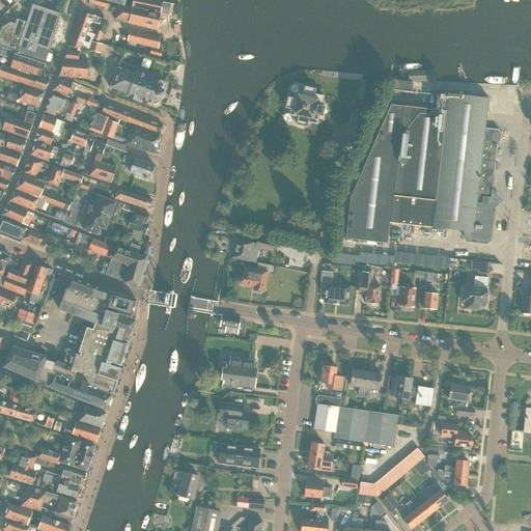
[(172,4),(163,2),(163,3),(149,0),(133,0),(132,7),(118,5),(115,20),(132,24),(151,29),(152,28),(158,29),(161,14),(170,16),(172,4)]
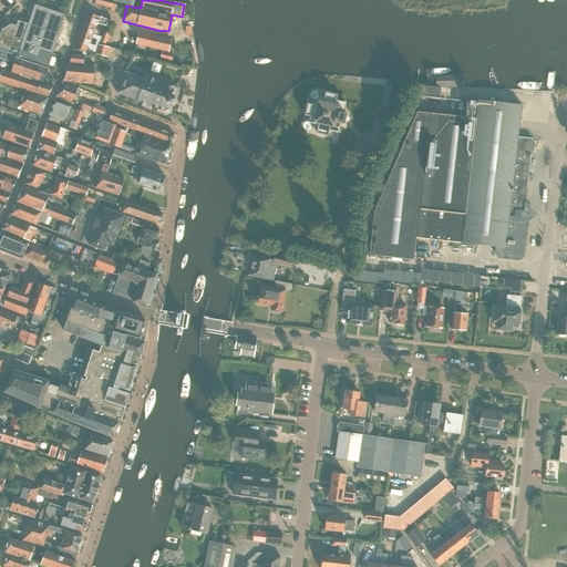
[(65,14),(35,4),(30,20),(18,27),(11,24),(2,30),(0,35),(0,59),(9,63),(9,64),(10,64),(10,61),(16,63),(14,64),(12,65),(12,66),(13,69),(12,72),(21,75),(21,74),(33,78),(33,80),(43,83),(48,69),(59,35),(58,35),(62,21),(65,14)]
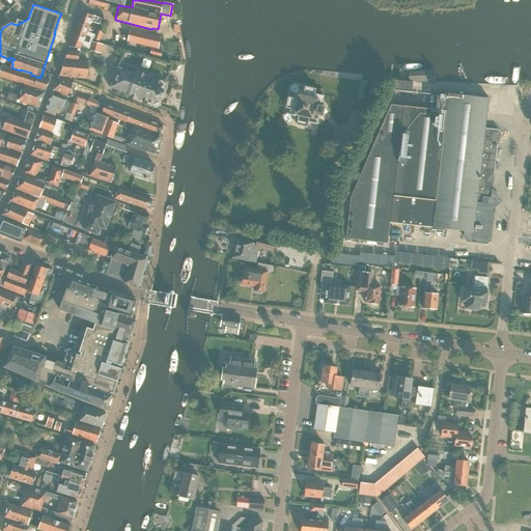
[(98,18),(82,12),(78,23),(89,27),(91,21),(96,23),(98,18)]
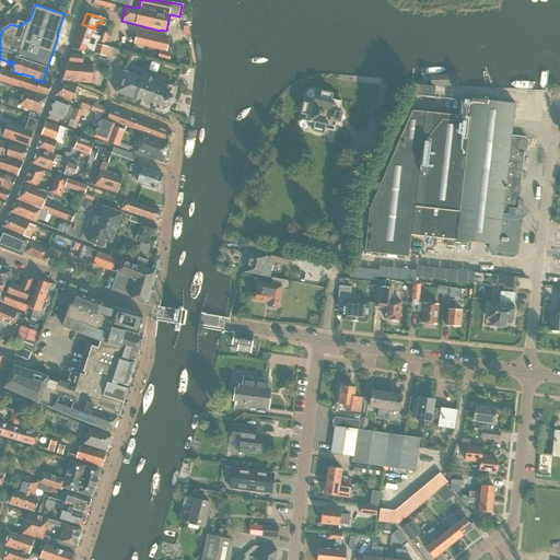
[(92,35),(94,28),(82,24),(78,36),(97,42),(98,37),(92,35)]
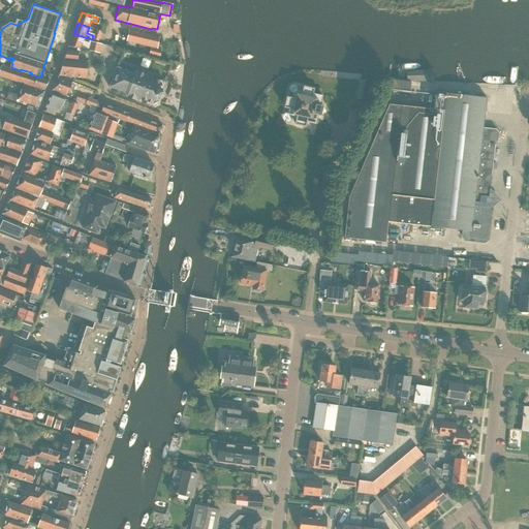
[(99,41),(102,32),(97,30),(94,39),(99,41)]
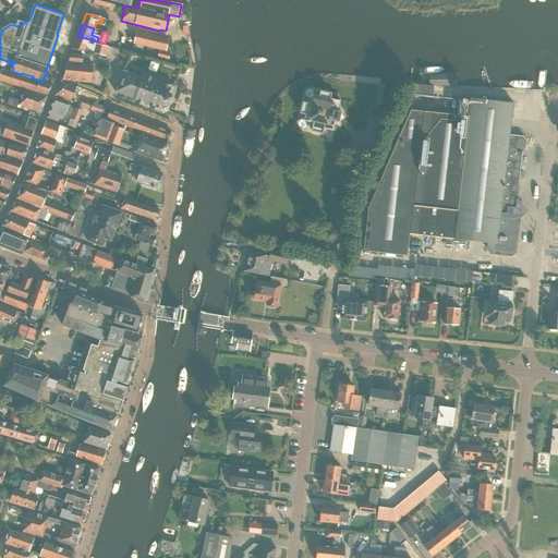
[(96,44),(97,41),(77,36),(73,49),(82,51),(81,53),(84,55),(84,53),(95,53),(96,48),(95,47),(96,44)]
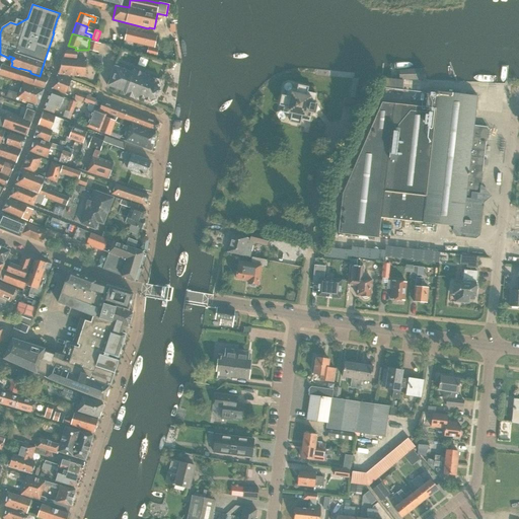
[(157,36),(145,34),(142,45),(154,48),(157,36)]
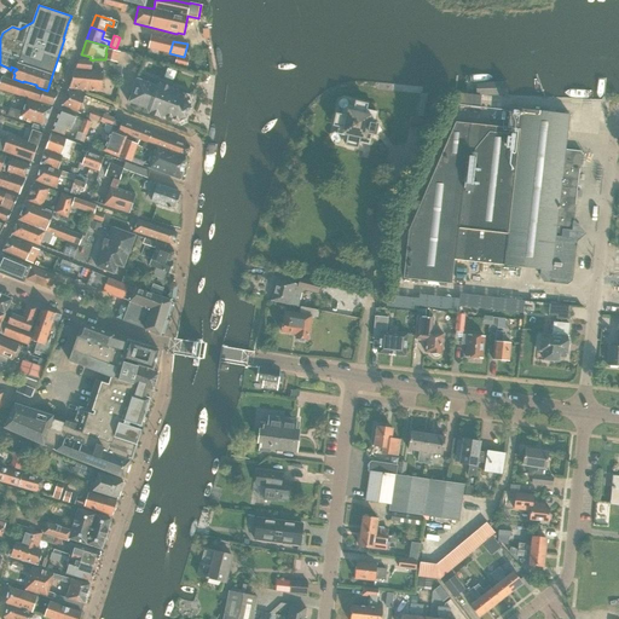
[(175,65),(186,68),(189,58),(178,56),(175,65)]
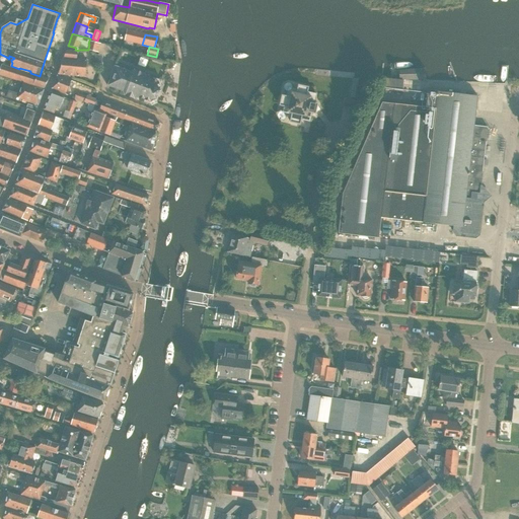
[(71,75),(85,77),(87,61),(77,60),(77,52),(66,51),(63,59),(58,74),(71,75)]
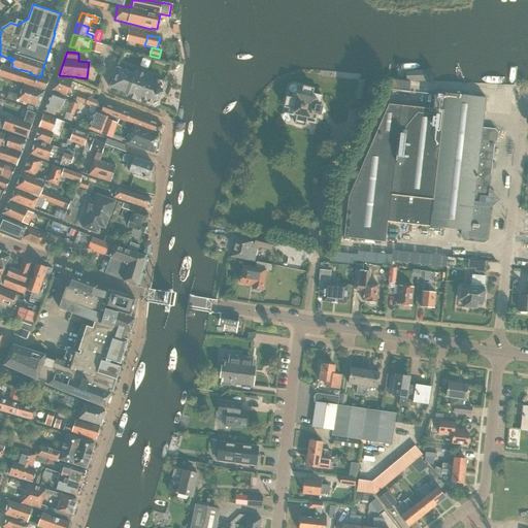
[(136,66),(144,68),(147,61),(139,58),(136,66)]
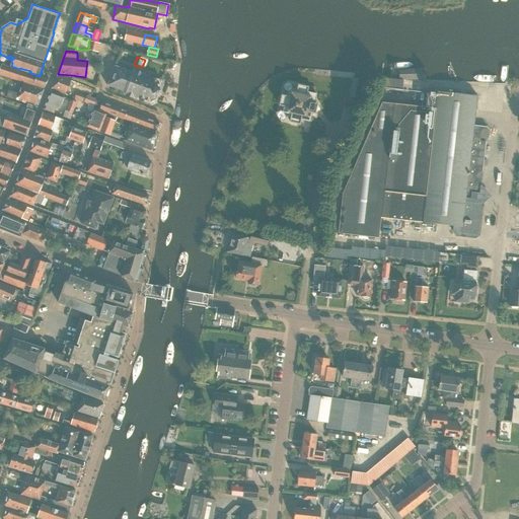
[(0,75),(23,84),(32,87),(36,76),(1,65),(0,69),(0,75)]
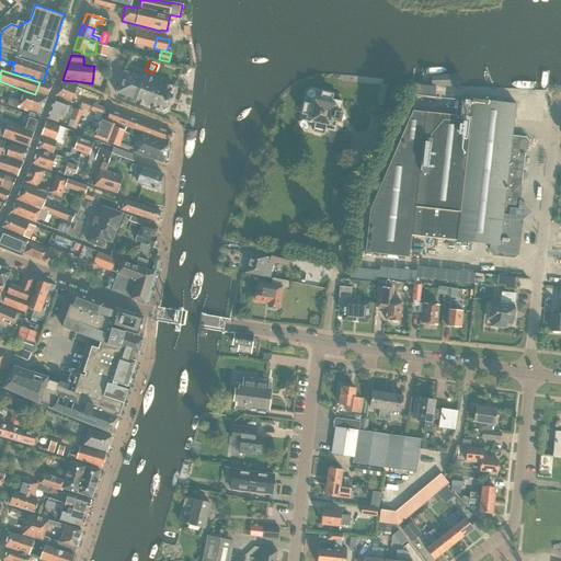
[(169,104),(171,105),(173,99),(172,98),(173,94),(171,89),(159,84),(156,80),(157,79),(145,76),(141,78),(140,78),(141,76),(135,72),(134,75),(124,71),(116,93),(133,99),(135,103),(146,107),(149,105),(162,111),(168,109),(169,104)]
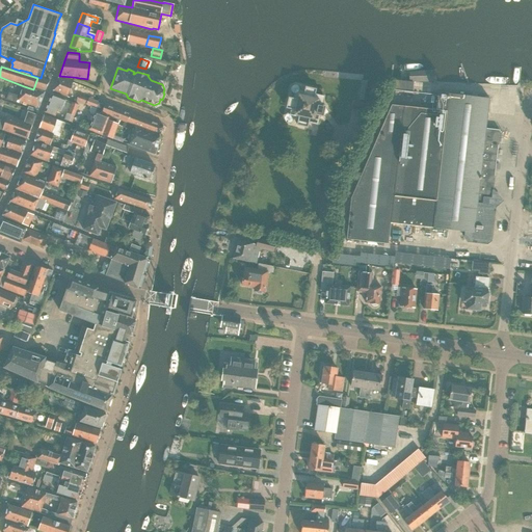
[(53,91),(67,97),(73,83),(58,78),(53,91)]
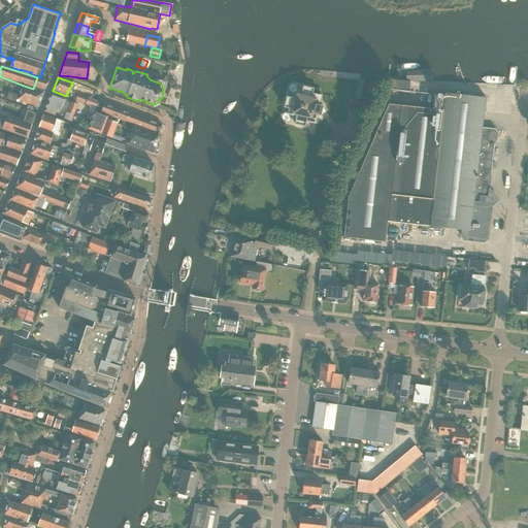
[(410,84),(392,81),(391,91),(409,92),(410,84)]
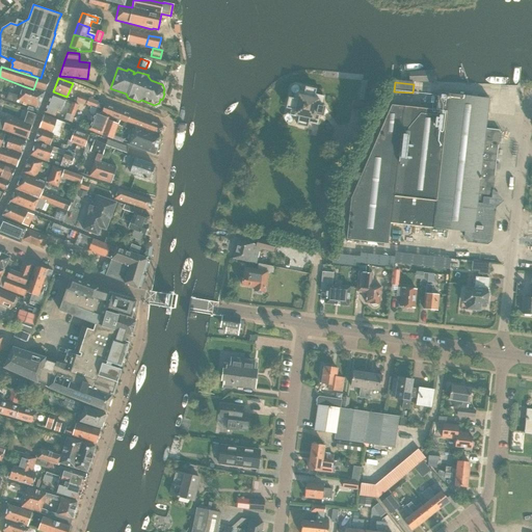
[(16,100),(29,104),(28,107),(37,110),(45,94),(33,89),(24,86),(19,98),(9,94),(7,100),(15,103),(16,100)]
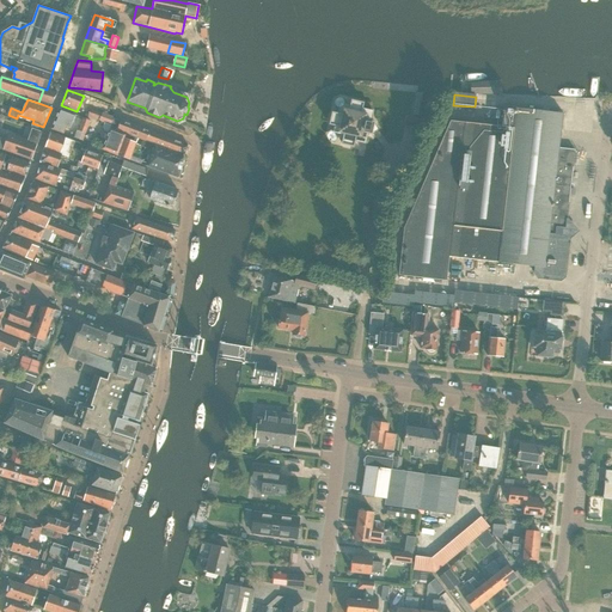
[(338,133),(343,134),(342,144),(354,146),(356,138),(362,139),(363,133),(371,135),(371,134),(372,135),(372,133),(378,129),(374,124),(374,122),(373,122),(366,121),(367,115),(361,114),(363,104),(350,102),(349,111),(344,110),(342,115),(334,112),(330,126),(340,128),(338,133)]
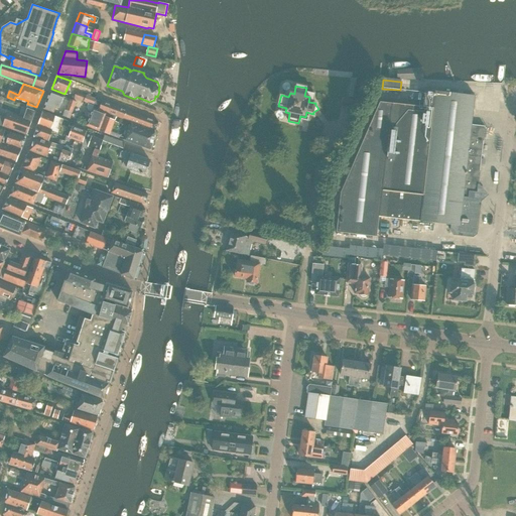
[(340,189),(336,232),(376,237),(379,217),(452,225),(450,231),(454,235),(473,237),(477,234),(480,197),(477,194),(485,126),(471,125),(475,96),(434,92),(417,91),(416,107),(379,103),(340,189)]
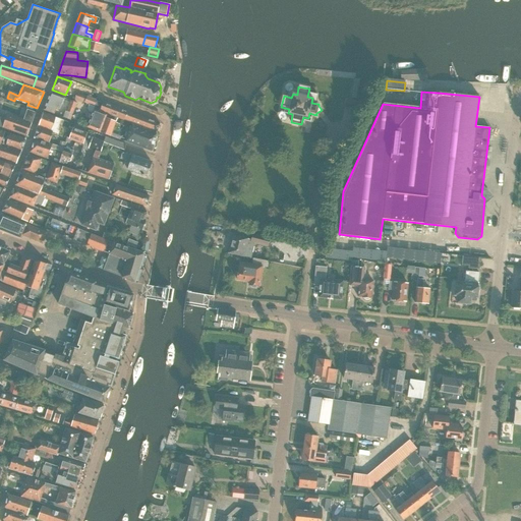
[(56,109),(59,110),(63,98),(51,93),(44,110),(54,114),(56,109)]
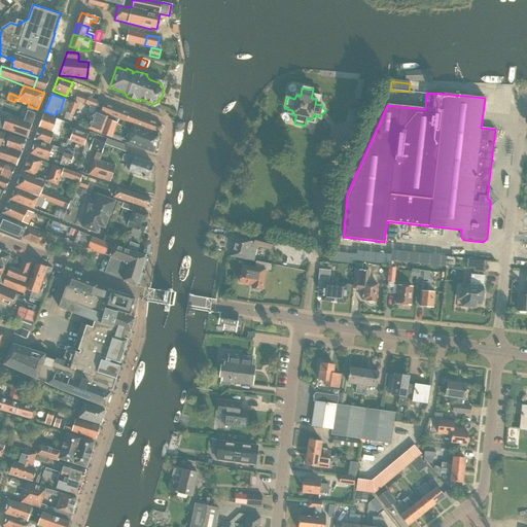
[(76,100),(84,103),(86,98),(78,95),(76,100)]
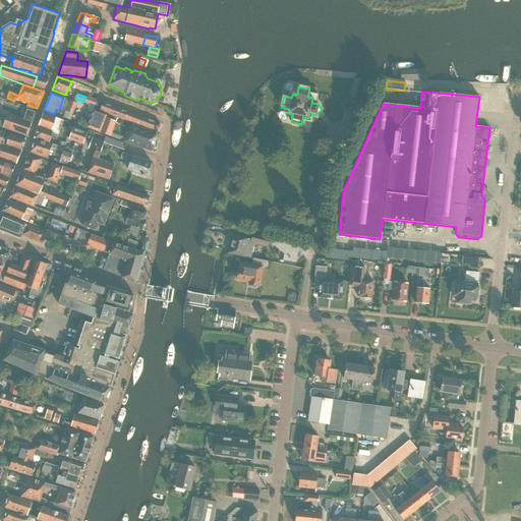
[(84,102),(93,106),(95,100),(87,97),(84,102)]
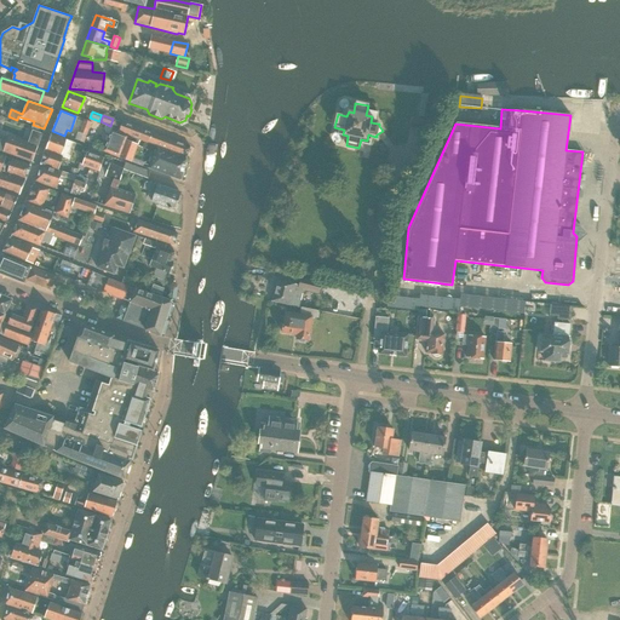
[(85,120),(80,133),(86,136),(91,122),(85,120)]
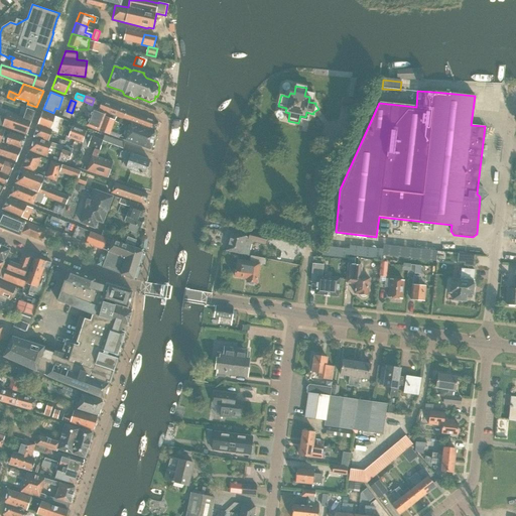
[(93,108),(107,113),(124,120),(127,111),(106,103),(105,107),(101,106),(102,103),(96,101),(94,106),(93,108)]
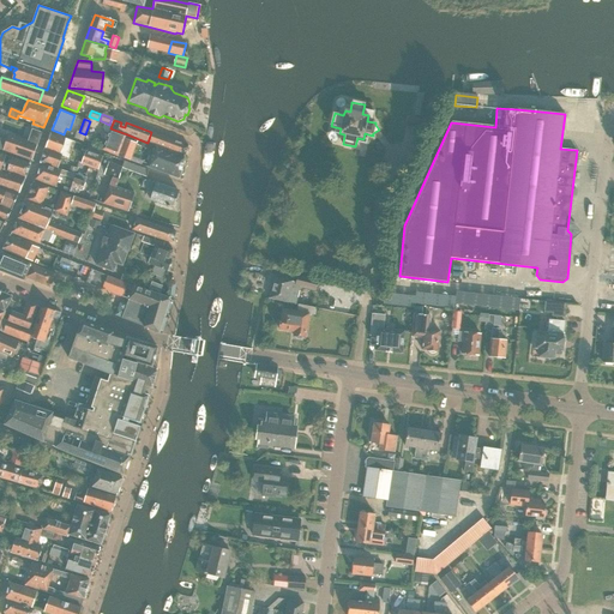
[(103,128),(106,132),(109,133),(102,150),(114,154),(119,156),(125,139),(126,139),(127,134),(110,128),(112,126),(106,124),(103,128)]
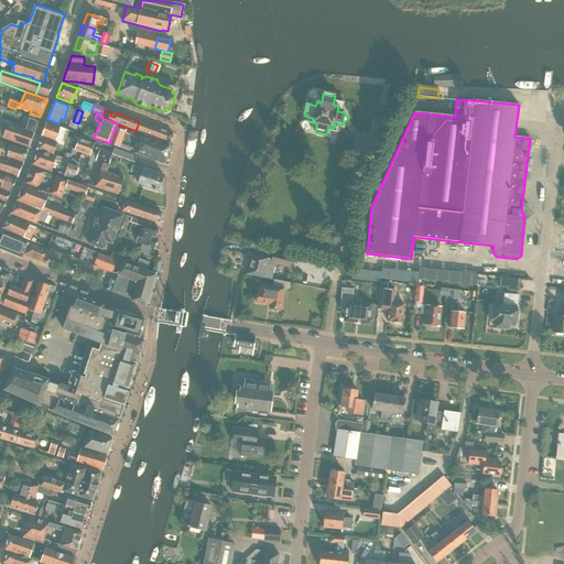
[(38,122),(30,119),(30,120),(25,130),(8,123),(6,129),(0,127),(0,138),(2,139),(2,138),(29,148),(38,122)]
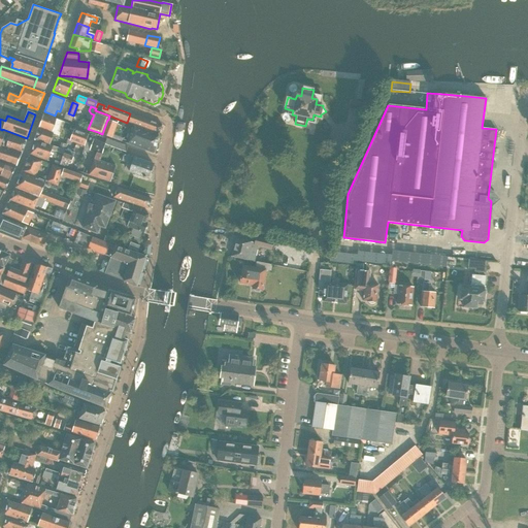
[(64,119),(71,122),(74,116),(67,113),(64,119)]
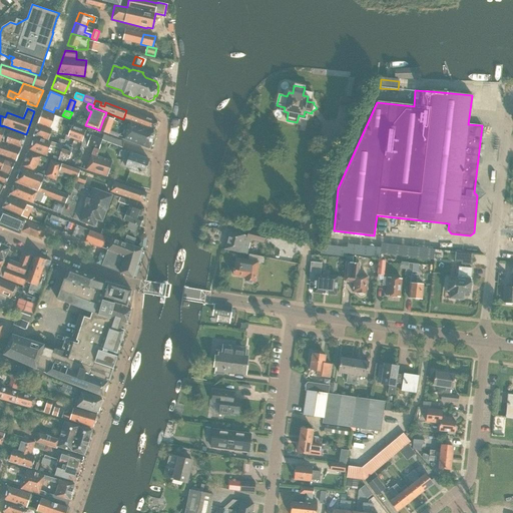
[(154,130),(157,121),(126,110),(123,119),(154,130)]
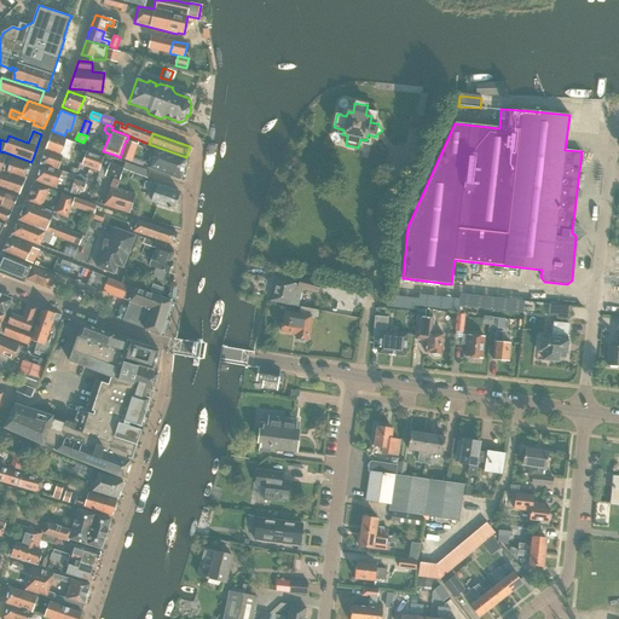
[(69,160),(76,143),(51,134),(45,150),(59,156),(62,157),(69,160)]
